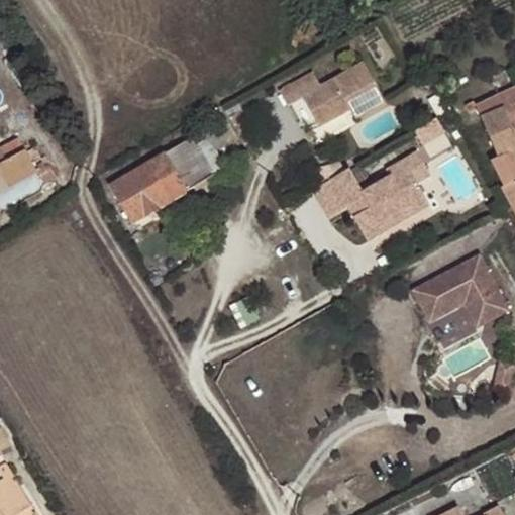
[(387,106),(366,67),(322,89),(315,76),(282,94),(289,108),(305,100),(318,124),(349,108),(356,122),(387,106)]
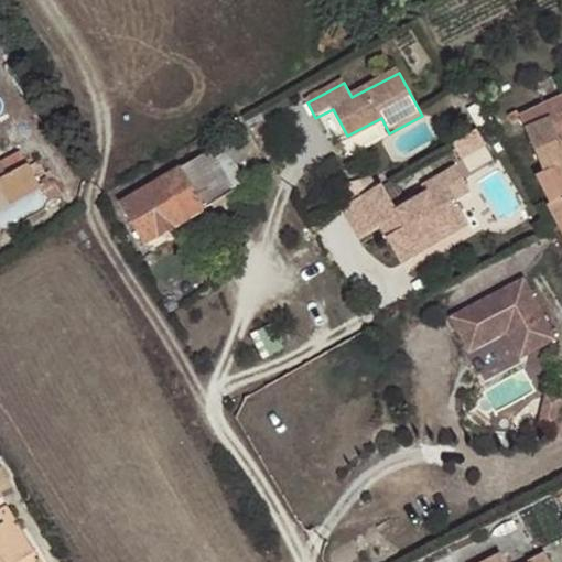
[(561,88),(517,109),(523,126),(548,115),(551,122),(561,117),(561,88)]
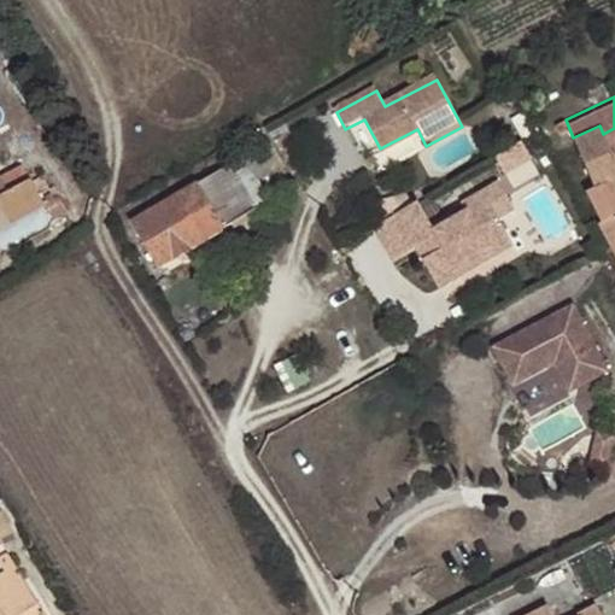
[(513,122),(504,106),(493,112),(493,116),(516,156),(526,151),(549,138),(534,109),(513,122)]
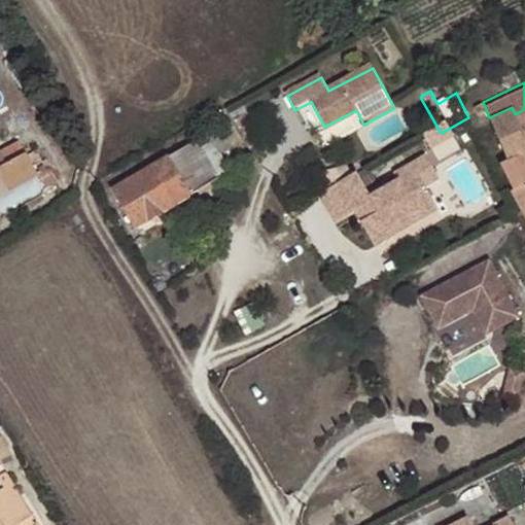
[(512,107),(489,117),(505,158),(499,161),(511,184),(509,185),(524,217),(524,162),(520,151),(524,148),(524,109),(515,114),(512,107)]
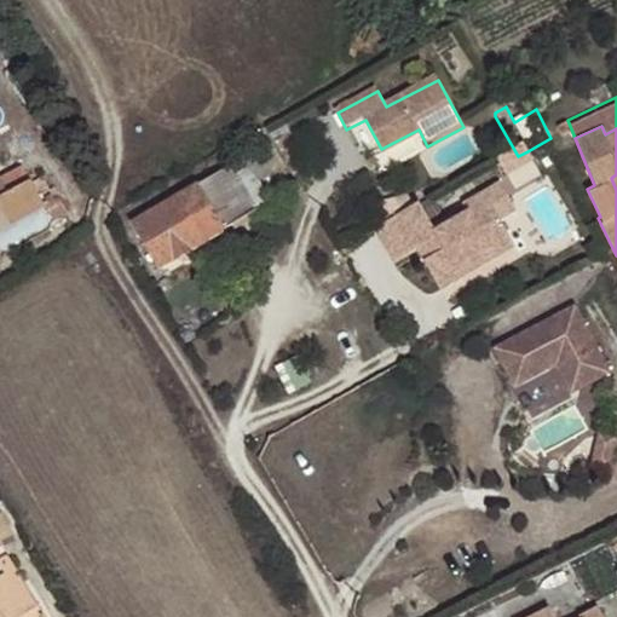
[(271,142),(246,155),(255,172),(260,179),(284,165),(271,142)]
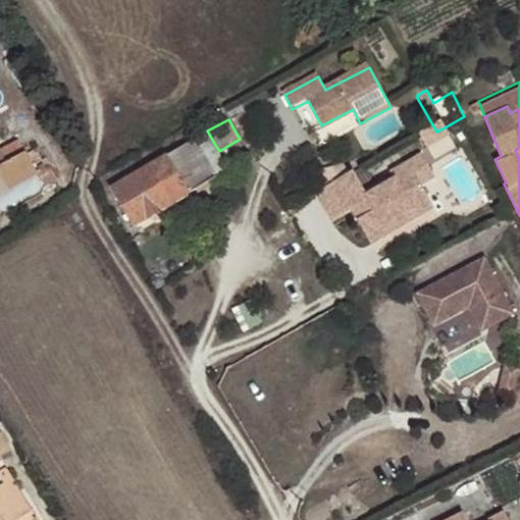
[(436,132),(422,140),(430,155),(453,142),(445,127),(436,132)]
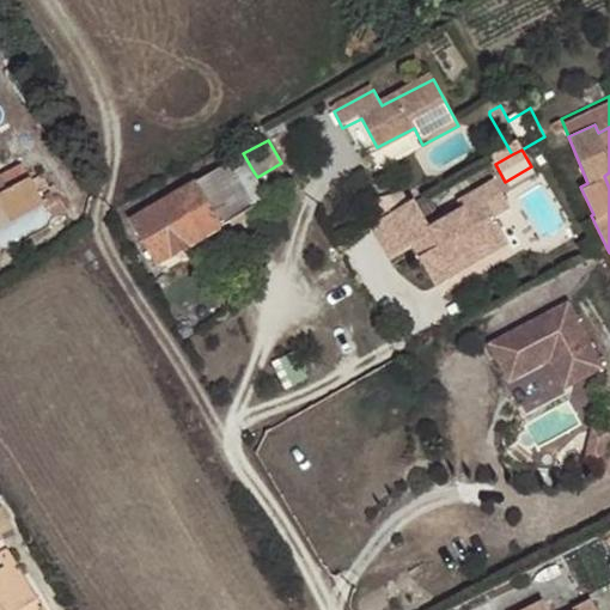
[(252,170),(243,153),(221,164),(130,217),(157,261),(201,235),(255,205),(239,178),(252,170)]
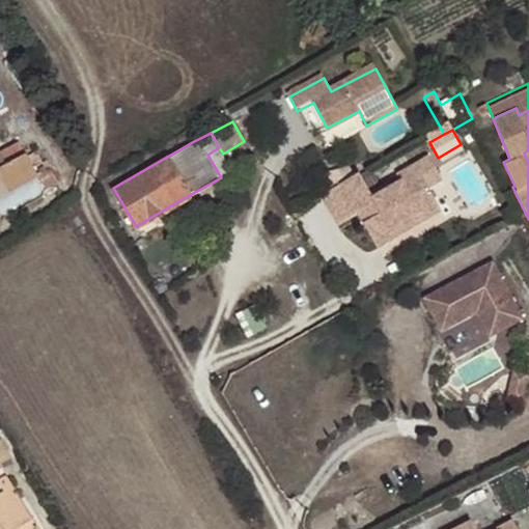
[(0,196),(38,175),(45,185),(53,179),(45,163),(38,166),(22,135),(0,146),(0,196)]
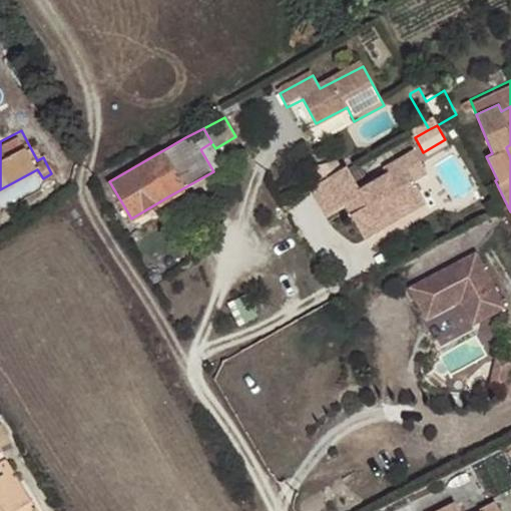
[(211,142),(200,149),(213,171),(225,165),(215,148),(211,142)]
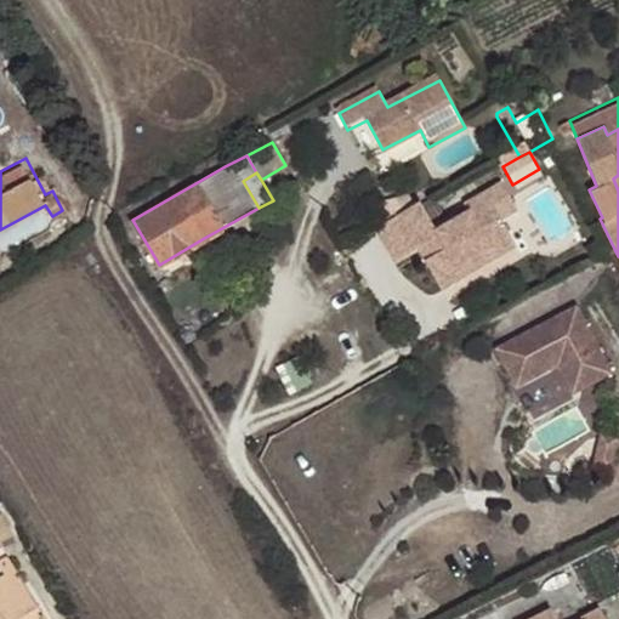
[(441,242),(425,211),(380,237),(399,271),(419,259),(431,253),(438,263),(426,270),(443,299),(467,285),(460,274),(512,246),(504,232),(523,221),(506,193),(466,215),(471,223),(441,242)]
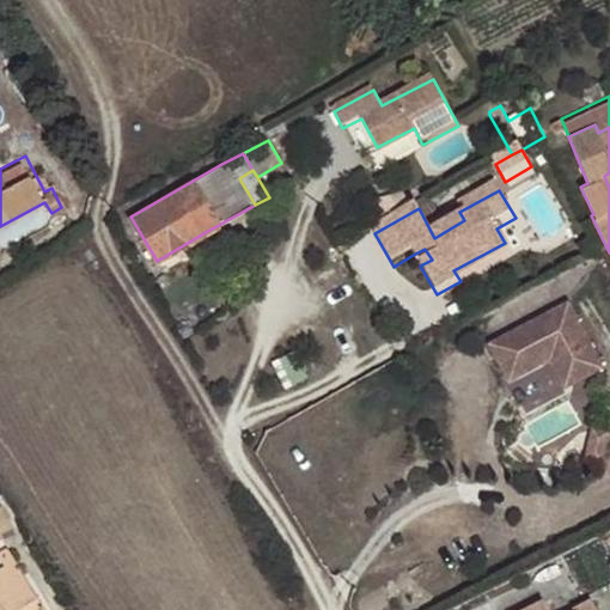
[(511,252),(505,243),(453,270),(461,281),(511,252)]
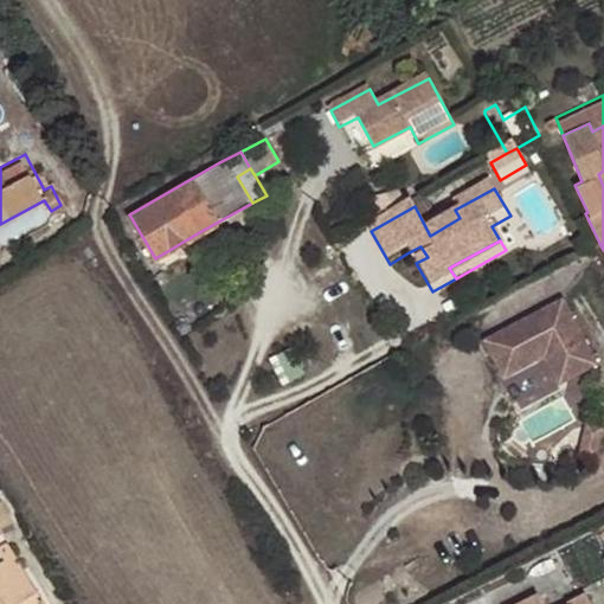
[(421,246),(409,252),(416,263),(428,257),(421,246)]
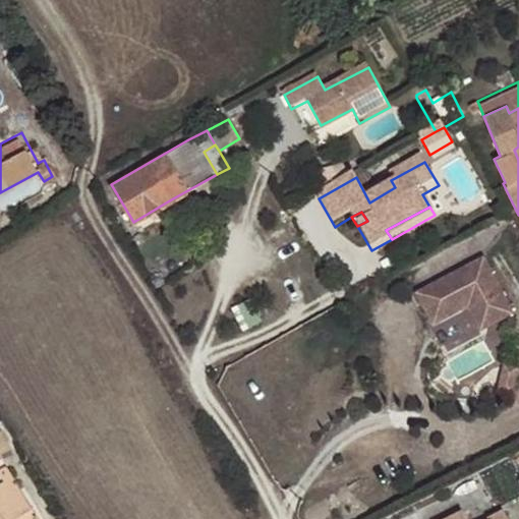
[(483,258),(419,293),(436,324),(469,305),(482,329),(513,312),(483,258)]
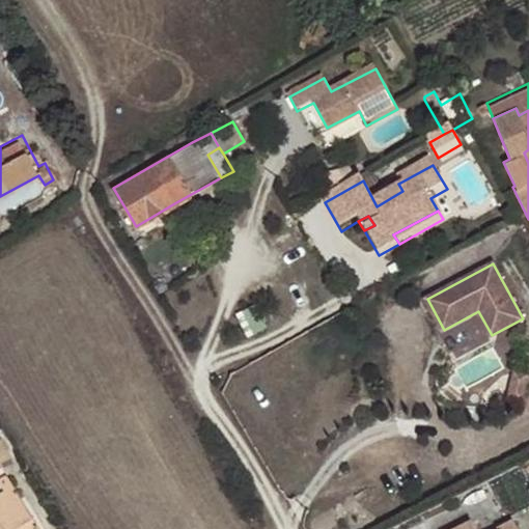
[(0,528),(36,528),(37,528),(21,500),(0,512),(0,528)]
